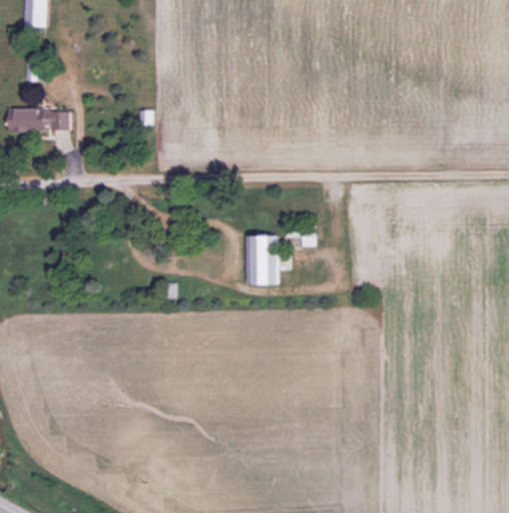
[(47,26),(47,0),(25,0),(25,26),(47,26)]
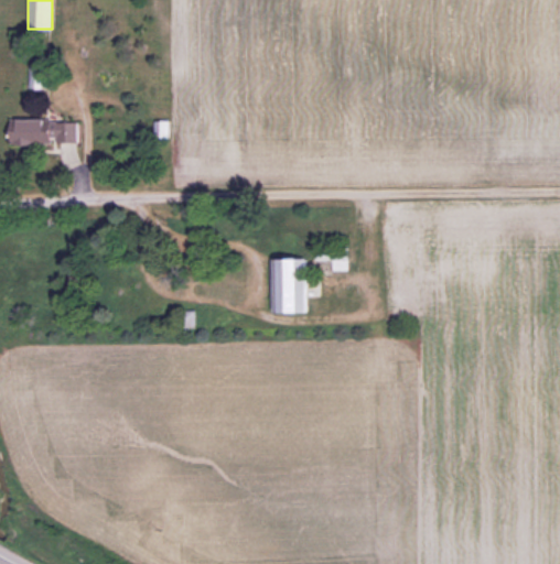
[(78,143),(78,120),(14,120),(14,143),(78,143)]
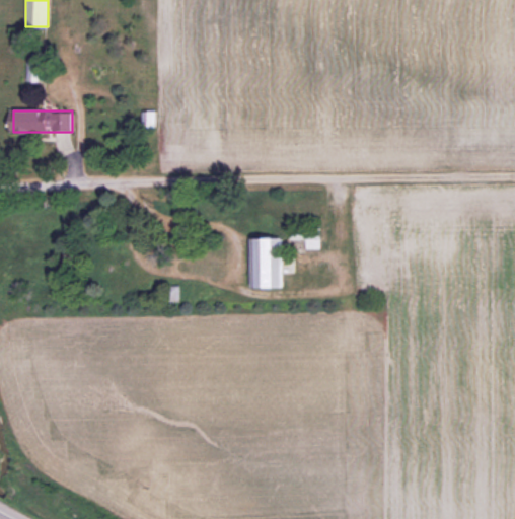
[(142,127),(149,126),(148,112),(141,113),(142,127)]
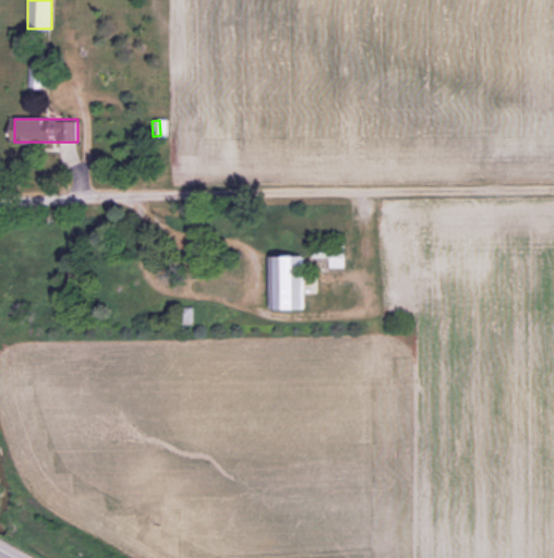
[(328,258),(328,267),(341,267),(341,245),(311,245),(311,258),(328,258)]
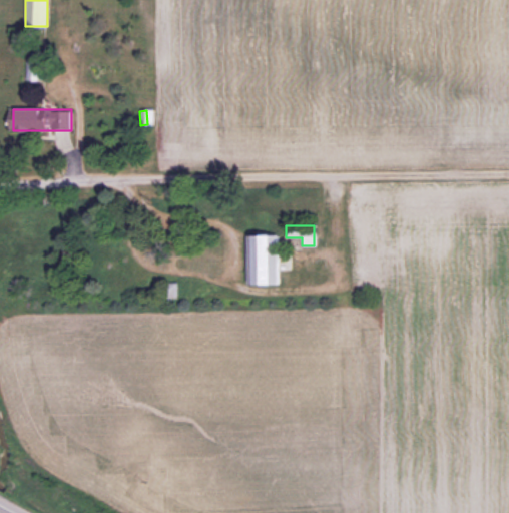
[(246,236),(247,286),(279,286),(278,236),(246,236)]
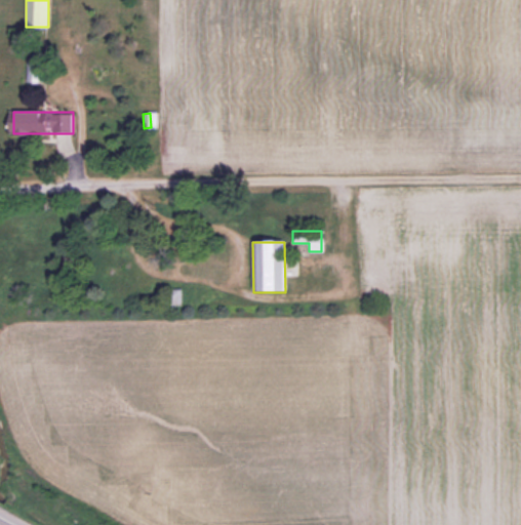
All buildings are outlined.
